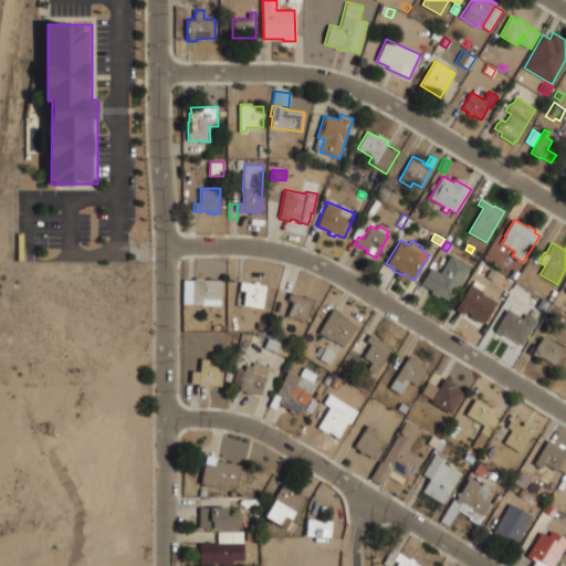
[(450,254),(470,266),(449,302),(439,295),(438,297),(430,293),(431,291),(420,284),(430,266),(440,272),(450,254)]
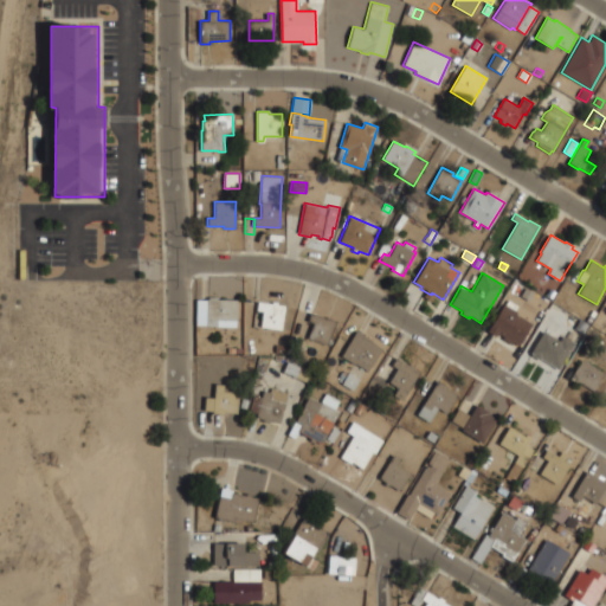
[(550,288),(556,291),(552,298),(546,295),(550,288)]
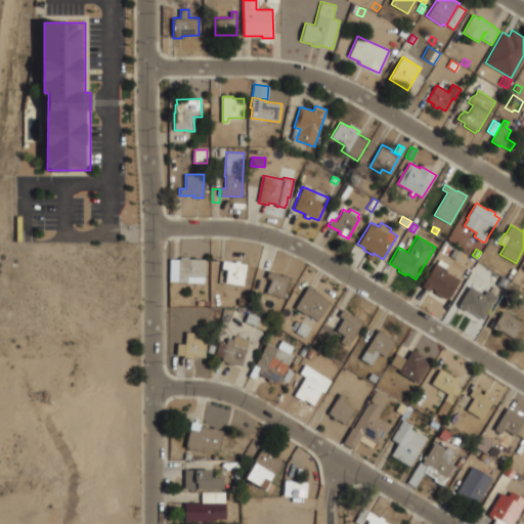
[(170,259),(178,259),(178,258),(180,258),(180,257),(187,257),(187,259),(205,259),(204,282),(178,282),(178,281),(169,280),(170,259)]
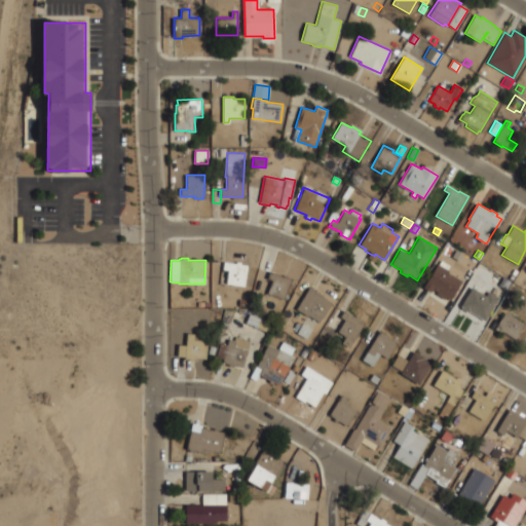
[(437,264),(438,264),(441,260),(449,265),(447,269),(448,270),(447,272),(461,280),(450,300),(445,297),(444,299),(436,295),(437,292),(433,289),(430,292),(423,288),(437,264)]
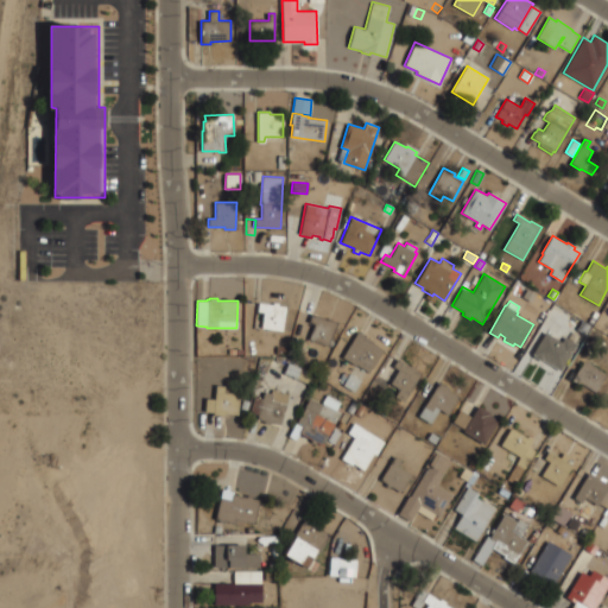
[(258,302),(273,304),(273,303),(278,303),(278,305),(285,306),(283,330),(261,328),(263,312),(257,311),(258,302)]
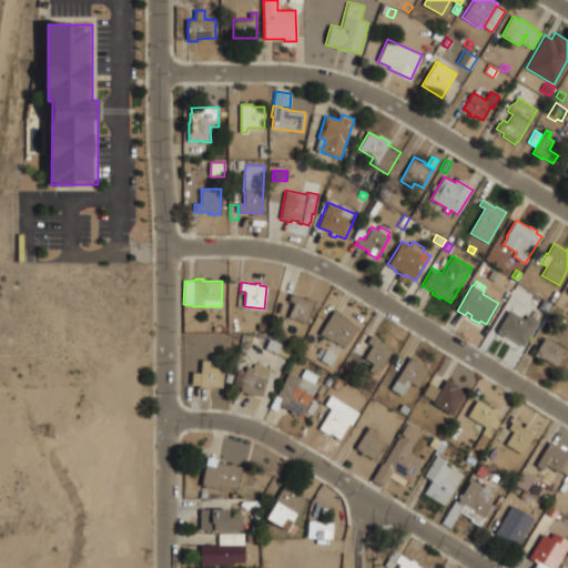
[(291,293),(304,298),(305,296),(315,301),(306,324),(287,316),(293,303),(287,301),(291,293)]
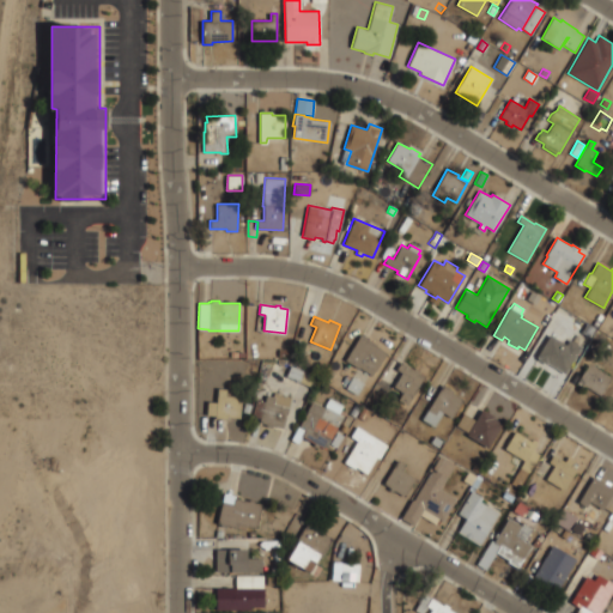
[(586,323),(595,328),(590,338),(581,333),(586,323)]
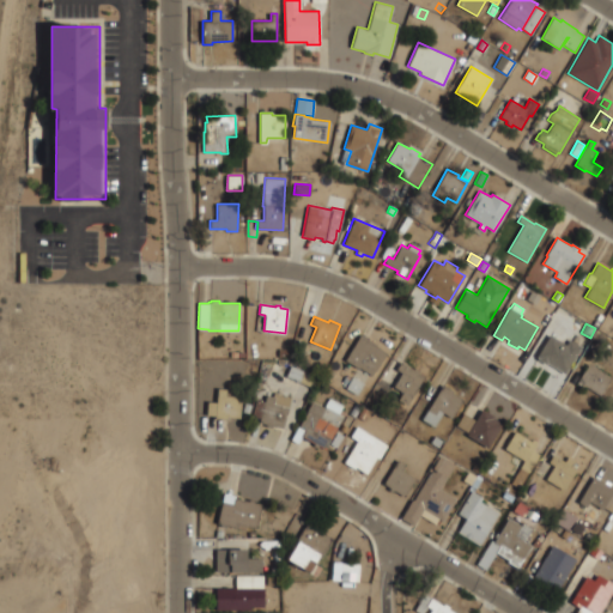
[(360,333),(369,338),(368,339),(377,344),(376,346),(386,353),(375,371),(375,370),(371,375),(358,368),(345,360),(360,333)]
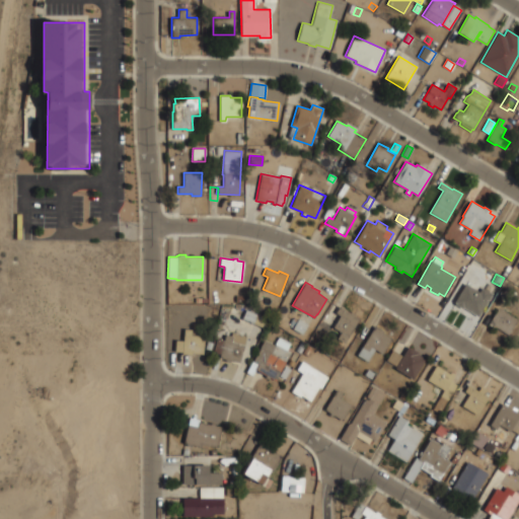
[(465,283),(479,292),(482,287),(492,293),(477,316),(463,307),(462,308),(455,304),(455,302),(454,301),(465,283)]
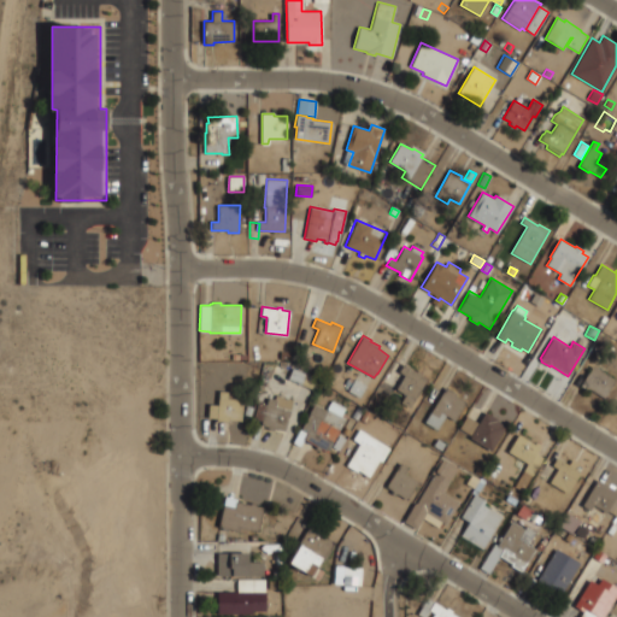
[(307,347),(299,344),(297,351),(305,354),(307,347)]
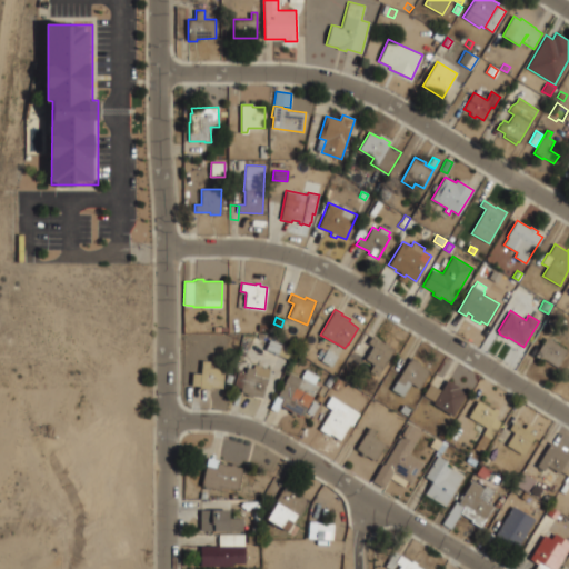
[(371,336),(383,342),(383,341),(388,343),(388,346),(393,349),(378,377),(369,371),(373,365),(365,359),(372,346),(367,342),(371,336)]
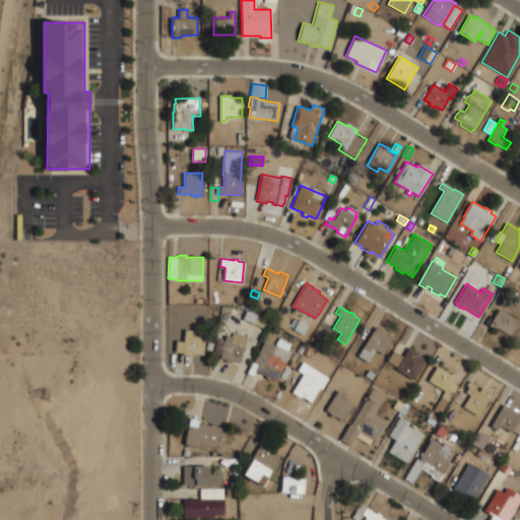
[(499,308),(518,320),(509,335),(496,327),(495,329),(489,325),(499,308)]
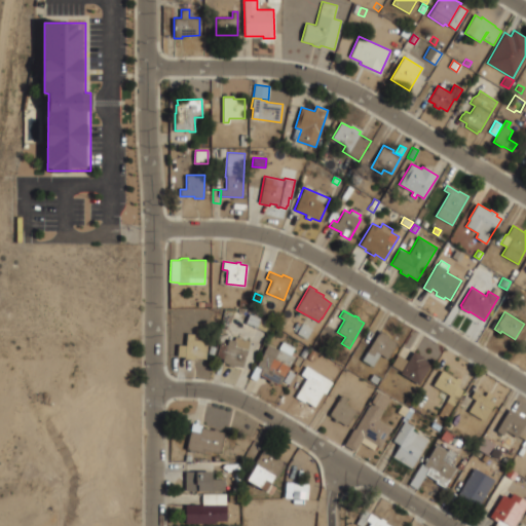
[(250,313),(269,323),(265,332),(246,323),(250,313)]
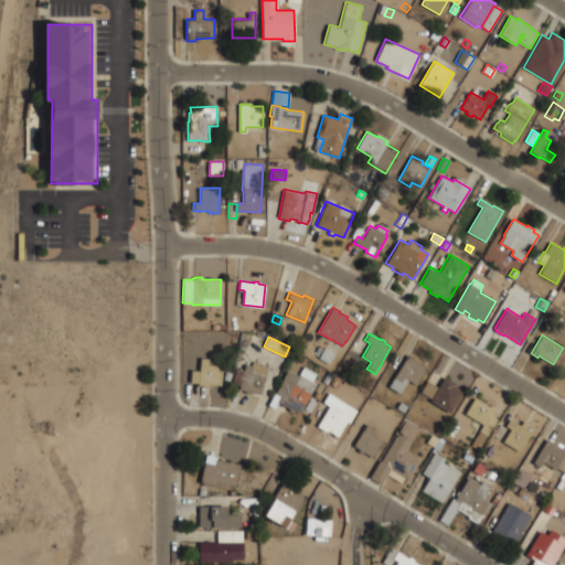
[(320,344),(324,347),(320,354),(319,353),(318,356),(316,355),(318,352),(316,351),(318,347),(319,347),(320,344)]
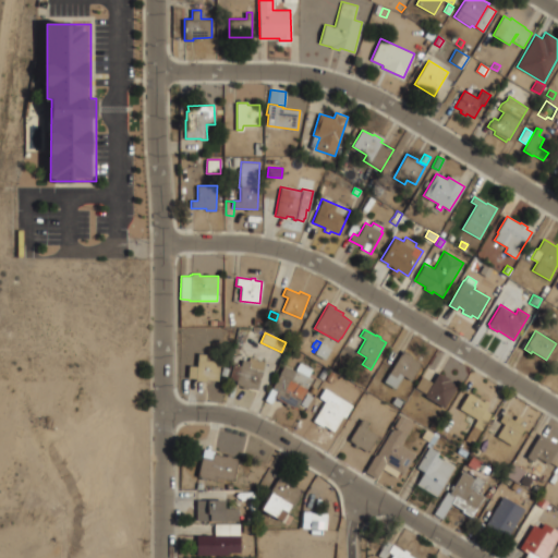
[(320,342),(331,349),(325,360),(314,353),(316,350),(320,342)]
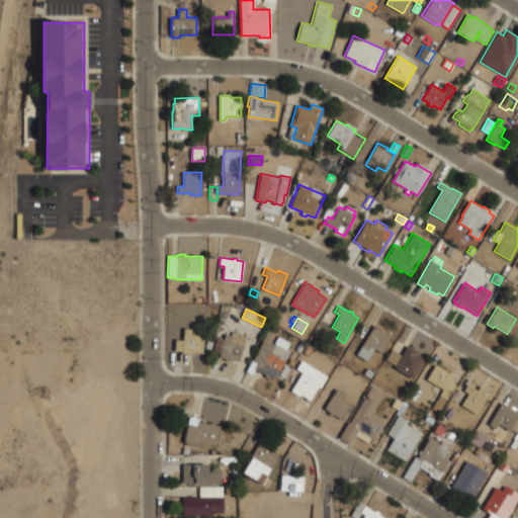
[(373,325),(382,330),(381,332),(391,338),(381,353),(373,348),(366,360),(356,354),(373,325)]
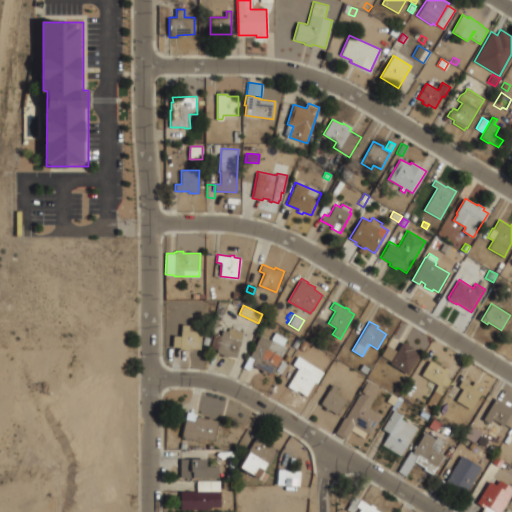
[(173,335),(180,336),(181,324),(189,325),(188,331),(201,331),(200,349),(189,348),(189,350),(179,349),(179,347),(172,347),(173,335)]
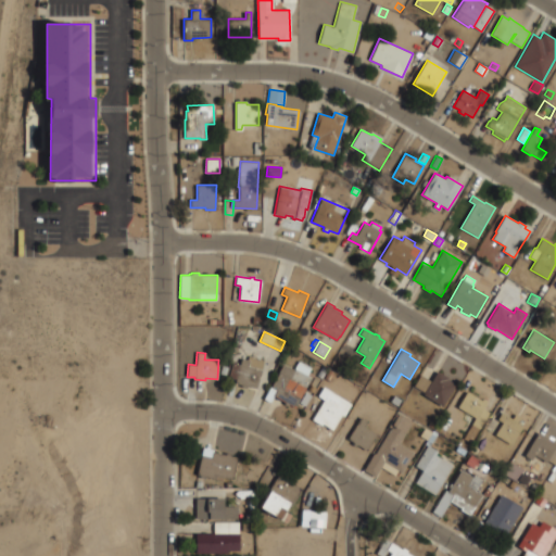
[(231,362),(240,364),(241,358),(248,359),(248,356),(264,361),(256,389),(247,386),(245,388),(240,387),(241,384),(235,383),(236,379),(228,377),(231,362)]
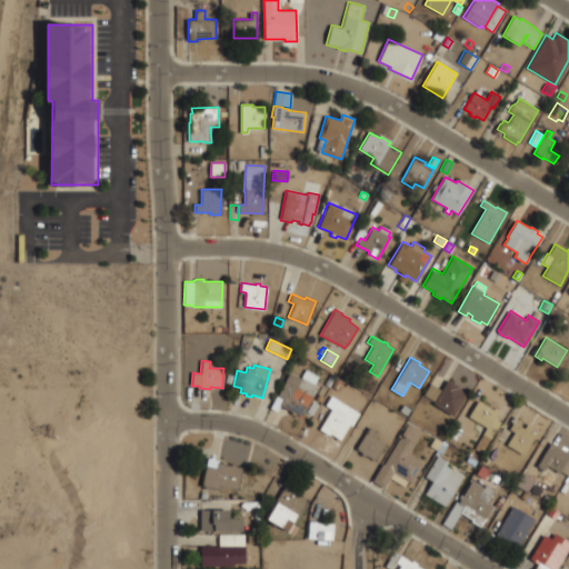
[(289,372),(301,378),(301,377),(306,369),(319,376),(315,383),(319,386),(301,417),(296,413),(295,416),(290,413),(291,411),(279,405),(276,411),(269,408),(276,396),(277,396),(289,372)]
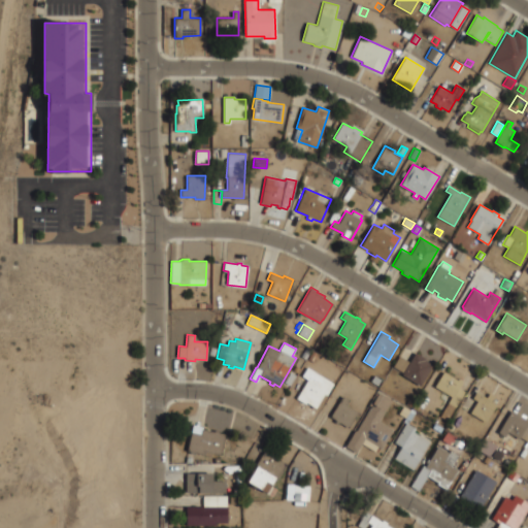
[(210,347),(217,349),(215,356),(208,355),(210,347)]
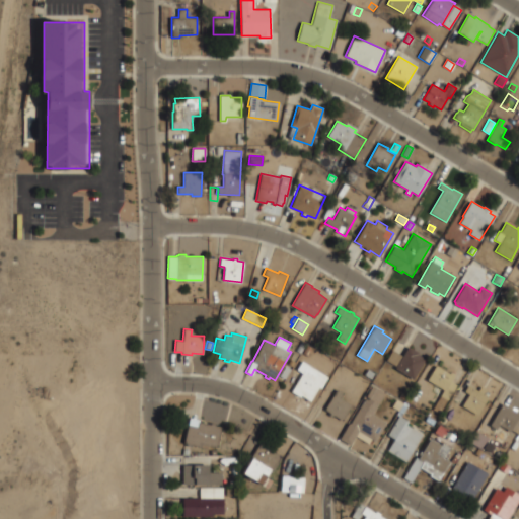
[(301,341),(305,345),(300,353),(295,350),(301,341)]
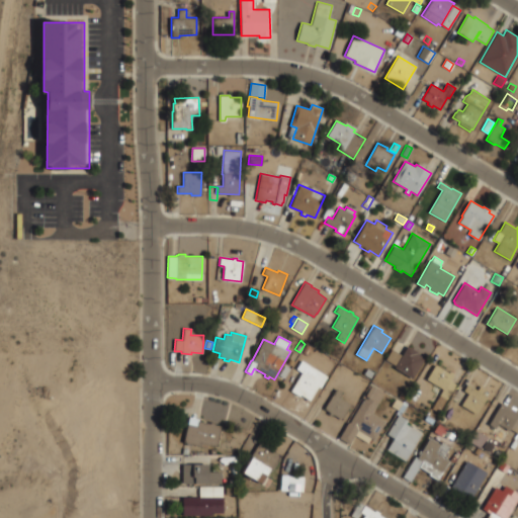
[(307,344),(312,346),(307,354),(301,352),(307,344)]
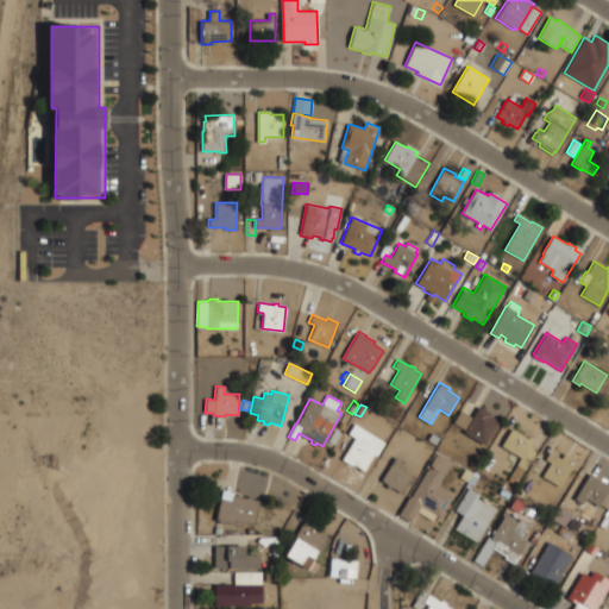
[(478,406),(490,413),(489,415),(498,421),(484,444),(463,432),(464,429),(472,418),(478,406)]
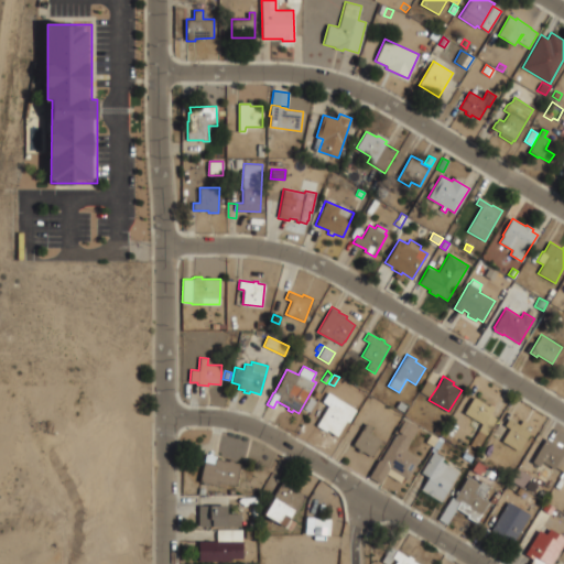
[(420,391),(426,380),(437,387),(430,398),(420,391)]
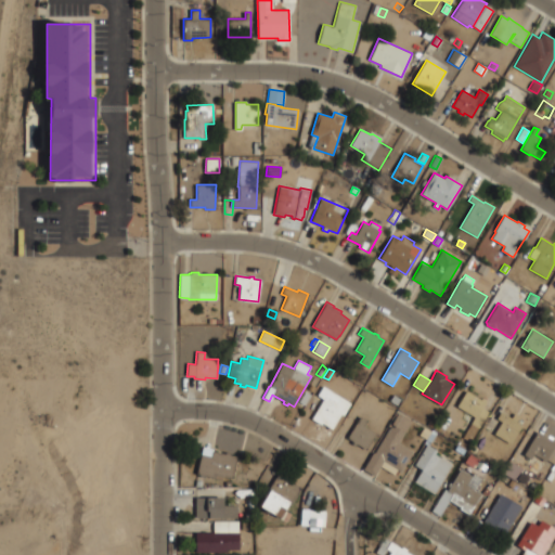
[(310,384),(315,387),(312,392),(307,389),(310,384)]
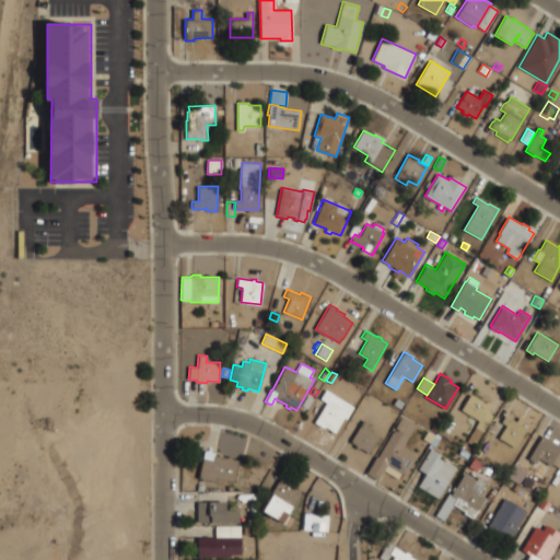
[(326,389),(353,407),(347,419),(343,418),(335,433),(325,427),(324,429),(314,422),(326,403),(319,398),(326,389)]
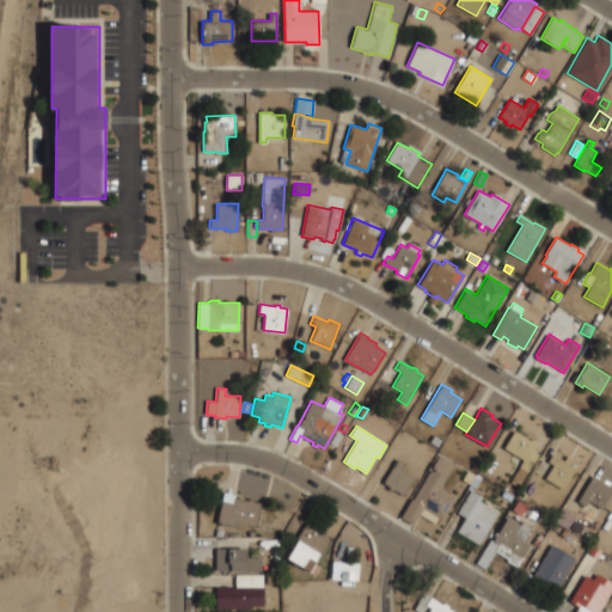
[(514,430),(530,440),(532,438),(538,441),(532,450),(538,453),(518,488),(509,483),(524,459),(505,448),(514,430)]
